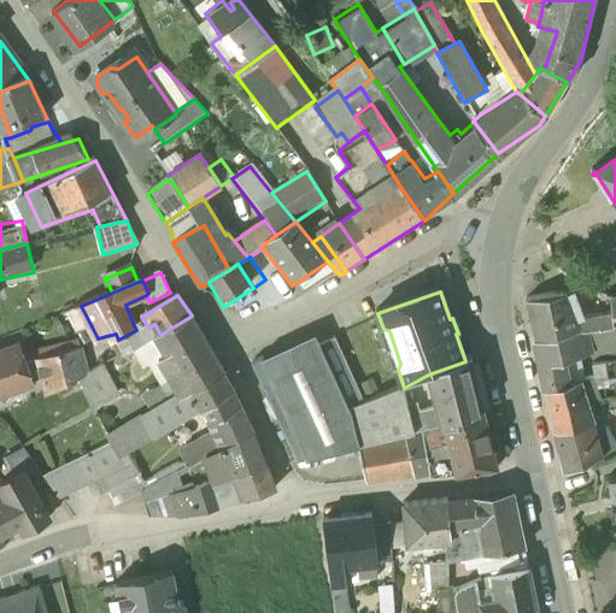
[(555,298),(527,302),(537,343),(574,335),(572,323),(567,296),(555,298)]
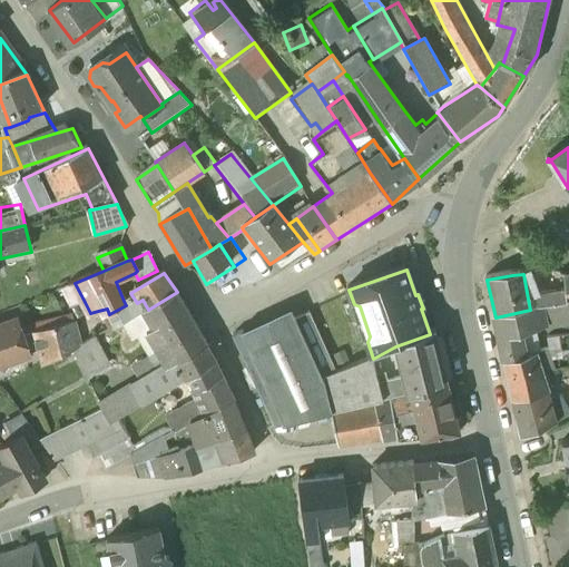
[(541,296),(528,299),(530,310),(537,309),(568,303),(568,277),(537,274),(541,296)]
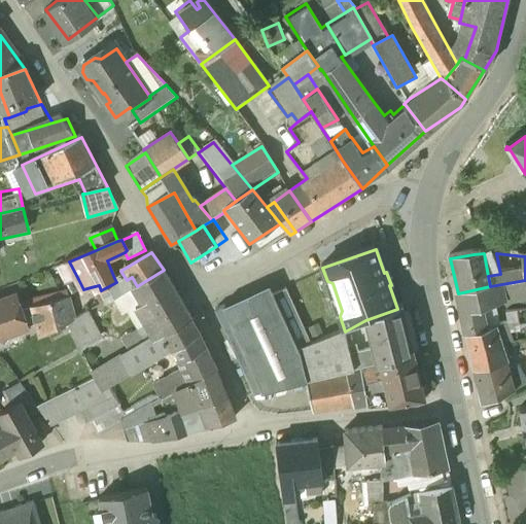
[(64,285),(78,279),(69,262),(56,267),(64,285)]
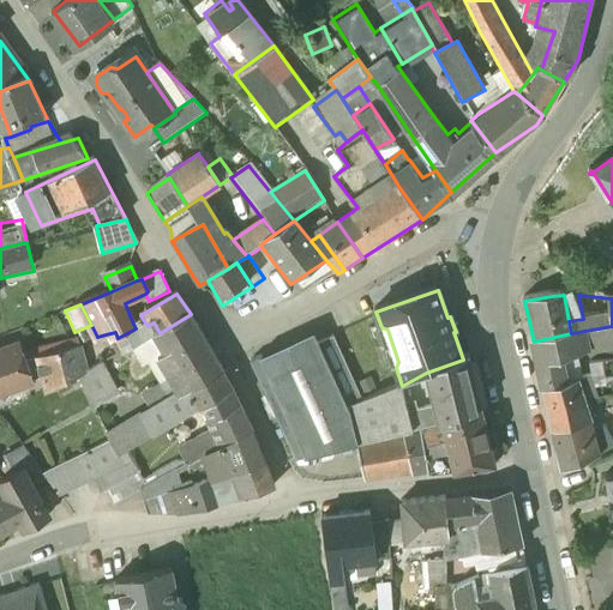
[(215,354),(191,314),(160,333),(181,373),(191,391),(194,388),(224,370),(215,354)]
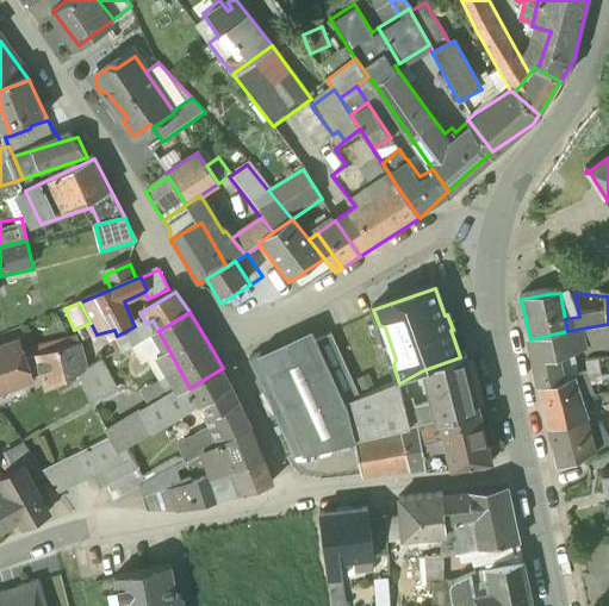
[(134,345),(159,331),(153,320),(147,324),(142,317),(132,322),(135,326),(117,336),(115,330),(105,332),(117,354),(130,348),(134,345)]
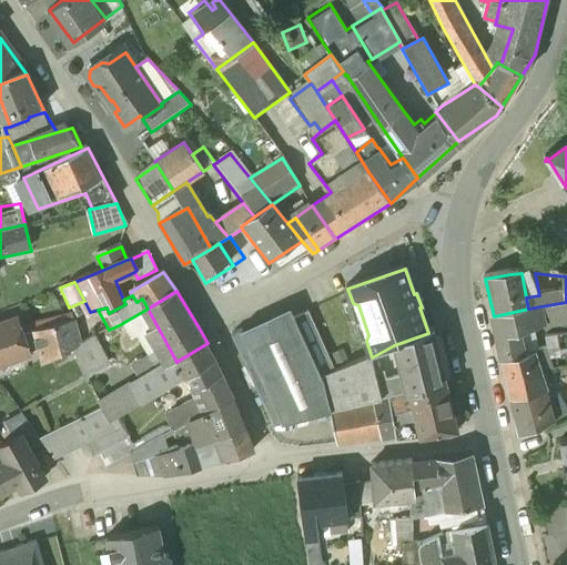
[(566,302),(535,308),(528,309),(537,333),(566,329),(566,302)]
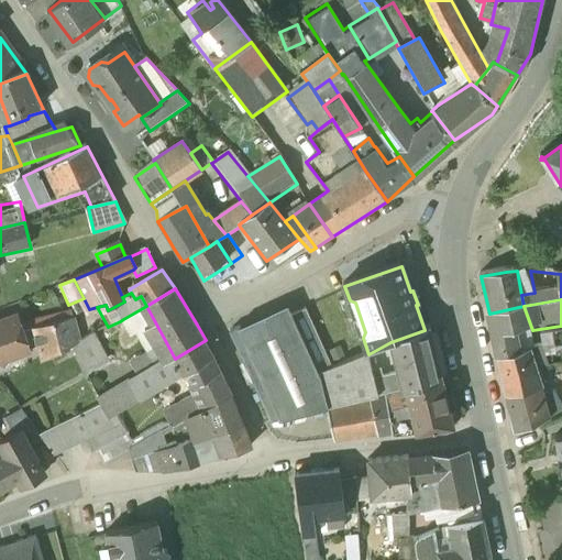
[(135,335),(146,354),(166,342),(146,306),(123,319),(120,321),(130,339),(135,335)]
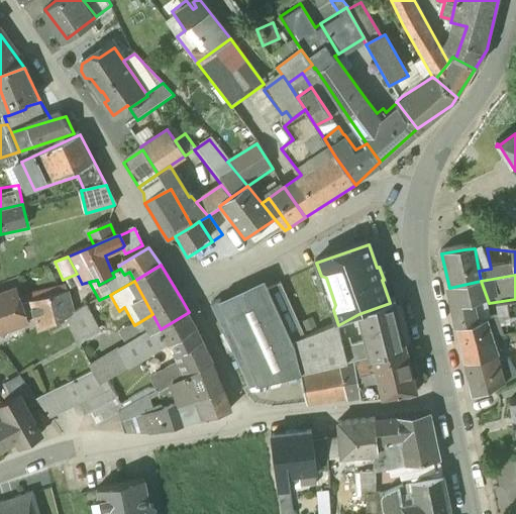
[(449,288),(458,330),(485,323),(494,320),(493,316),(489,303),(481,281),(449,288)]
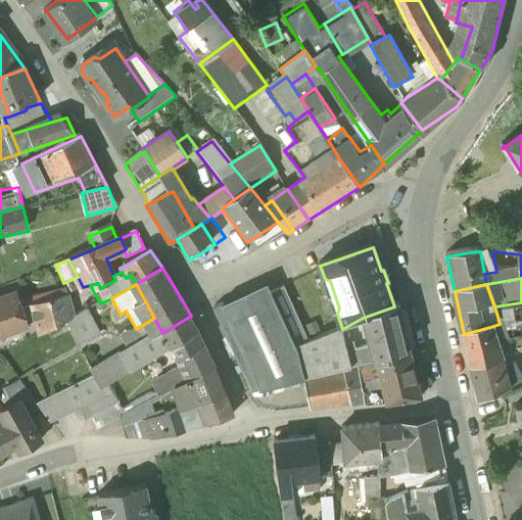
[(16,294),(0,300),(0,335),(4,338),(9,332),(27,326),(27,325),(20,306),(16,294)]
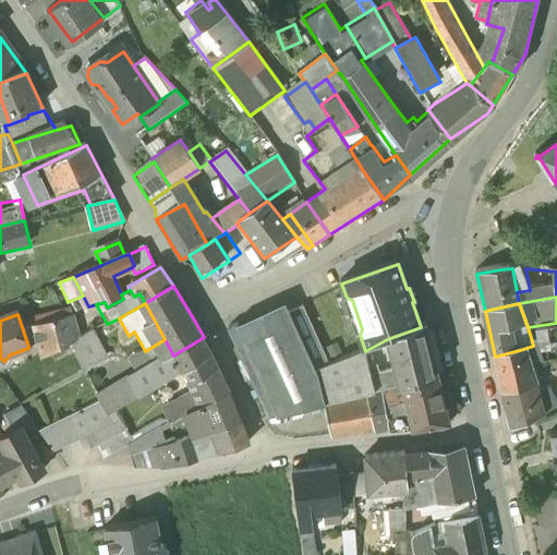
[(316,372),(290,315),(243,336),(239,326),(229,330),(270,421),(325,407),(316,372)]
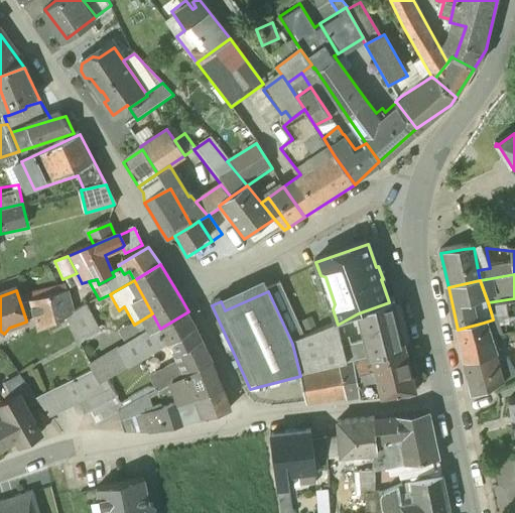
[(39,323),(57,315),(51,295),(32,299),(37,316),(39,323)]
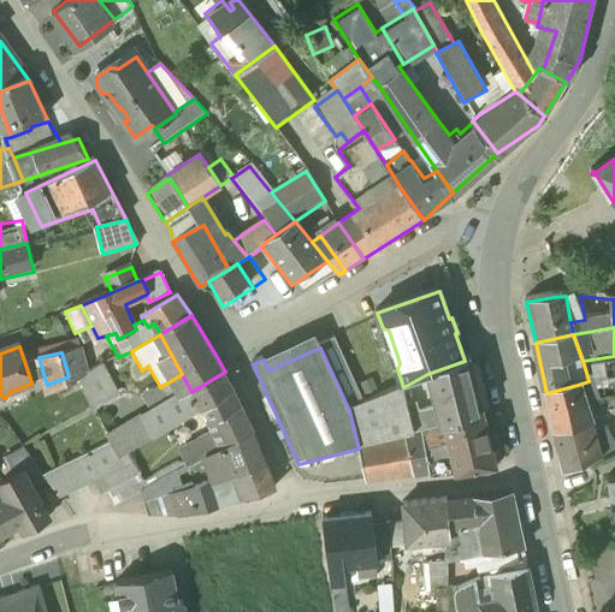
[(45,378),(39,357),(24,361),(31,382),(45,378)]
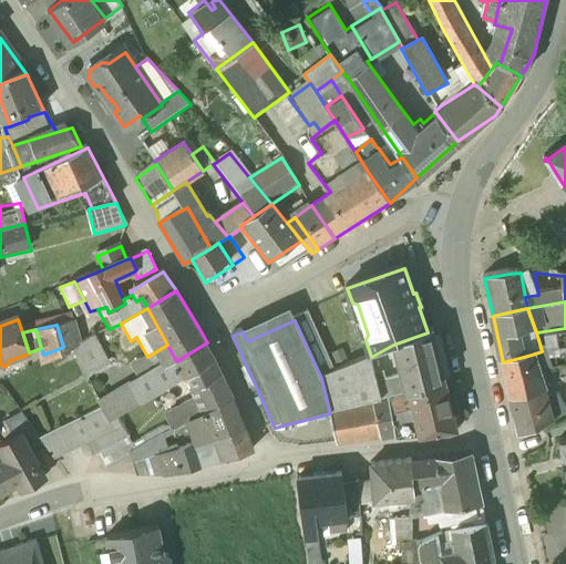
[(428,332),(393,345),(399,368),(407,395),(410,395),(448,385),(433,330),(428,332)]
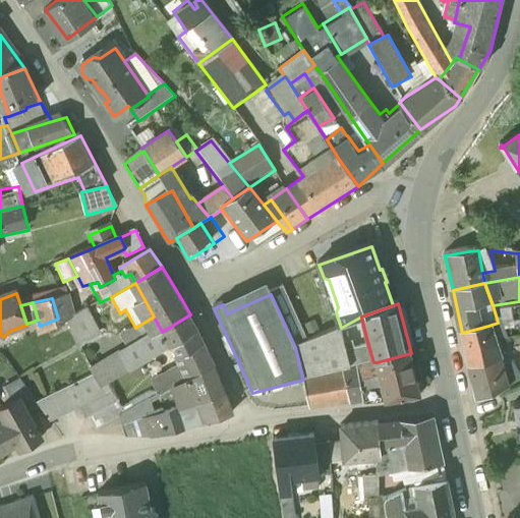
[(66,320),(80,347),(102,336),(89,308),(66,320)]
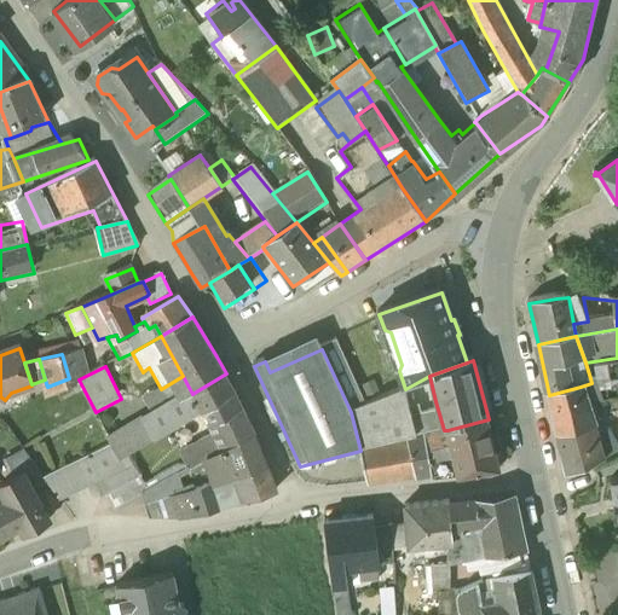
[(595,370),(596,383),(611,382),(610,369),(595,370)]
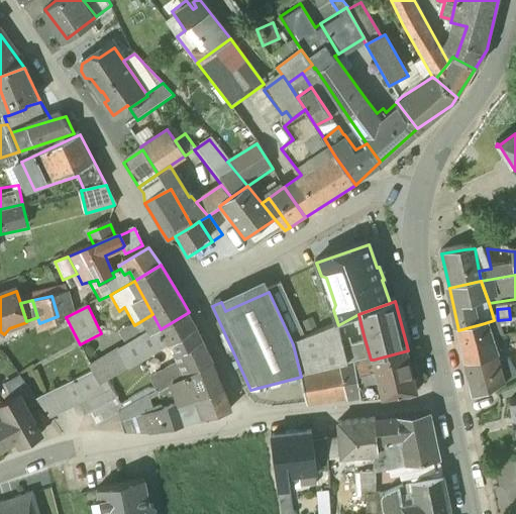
[(197,328),(189,312),(164,327),(173,343),(179,339),(185,351),(178,355),(182,366),(172,370),(177,384),(214,365),(197,328)]
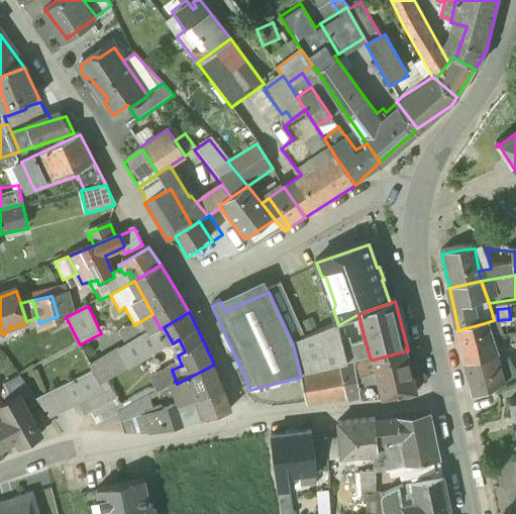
[(119,333),(127,348),(161,329),(152,314),(134,325),(119,333)]
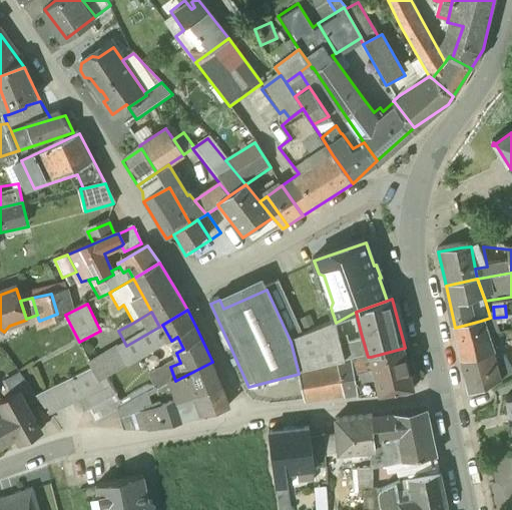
[(494,318),(490,318),(481,321),(486,337),(500,335),(494,318)]
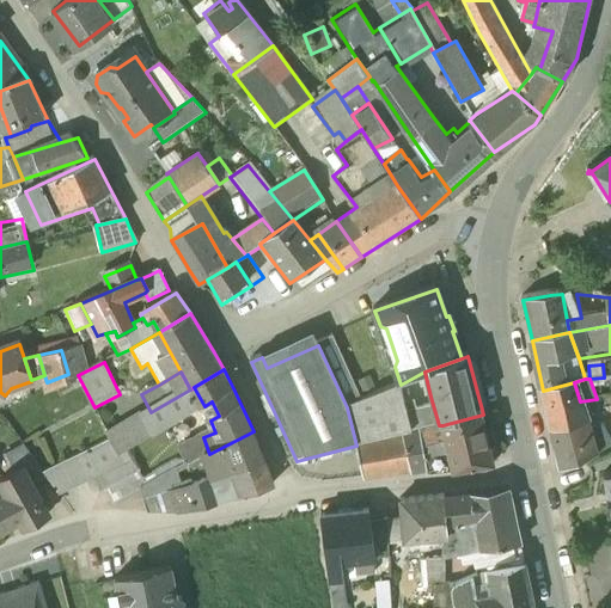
[(543,391),(542,391),(551,433),(587,424),(580,401),(574,382),(543,391)]
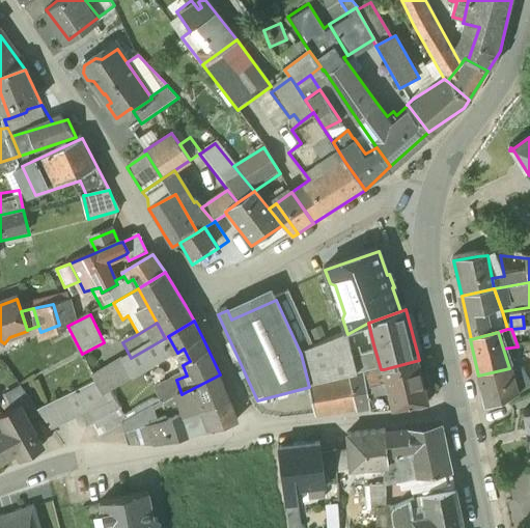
[(347,334),(301,354),(309,387),(358,374),(352,350),(347,334)]
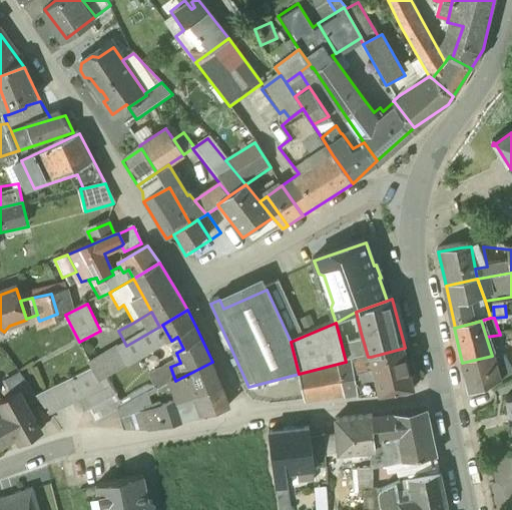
[(97,369),(102,382),(107,379),(168,343),(159,327),(126,346),(95,365),(97,369)]
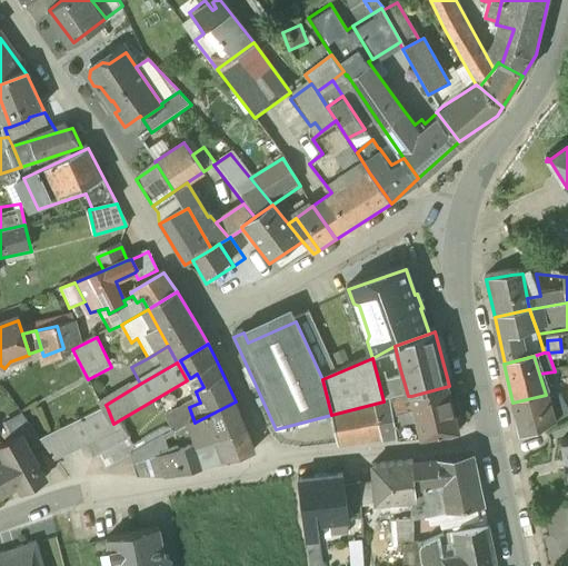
[(400,369),(377,375),(384,401),(390,400),(408,396),(400,369)]
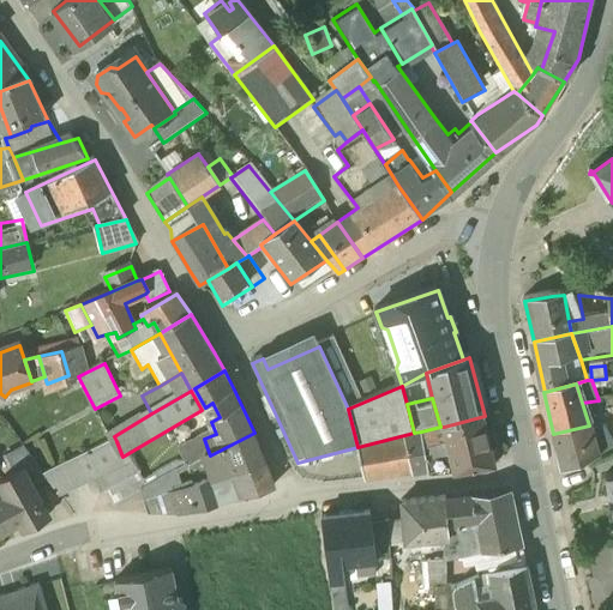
[(485,416),(444,427),(451,456),(427,458),(430,477),(456,475),(456,476),(497,469),(485,416)]
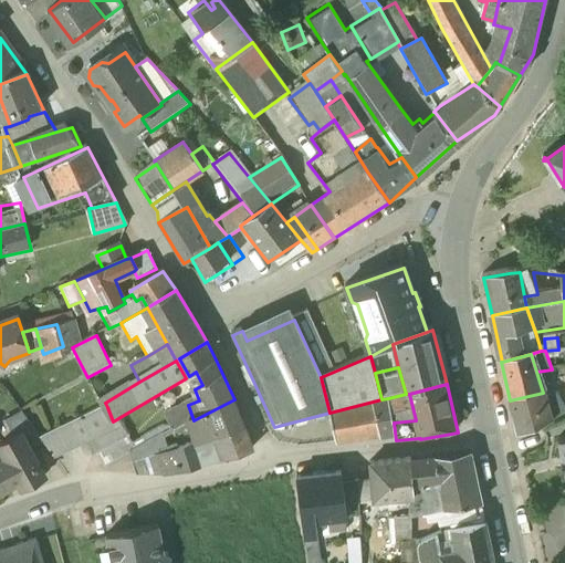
[(543,393),(510,400),(516,436),(553,423),(564,416),(564,391),(546,400),(543,393)]
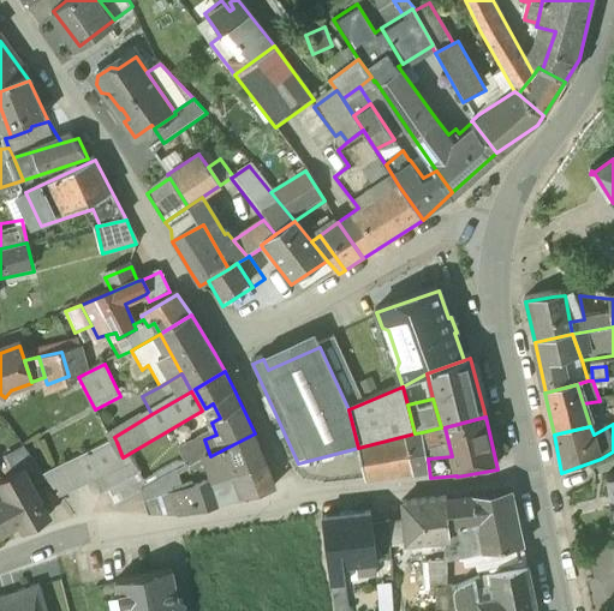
[(358,448),(367,484),(413,475),(415,480),(430,478),(428,459),(422,432),(415,433),(358,448)]
